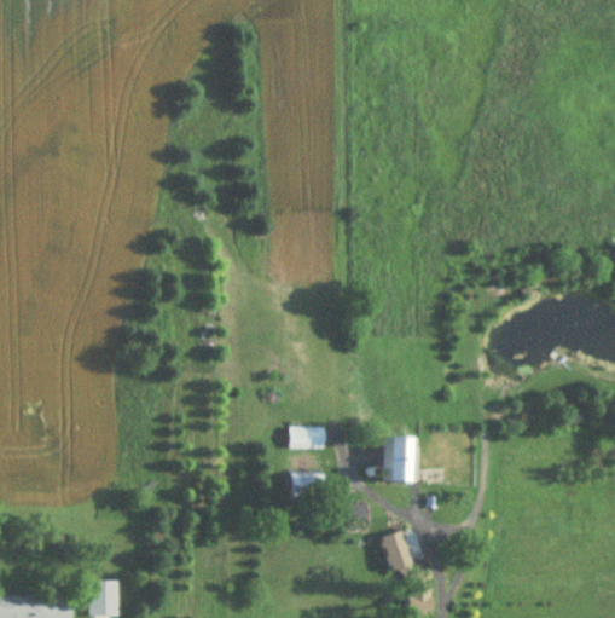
[(289,449),(326,449),(326,427),(289,427),(289,449)]
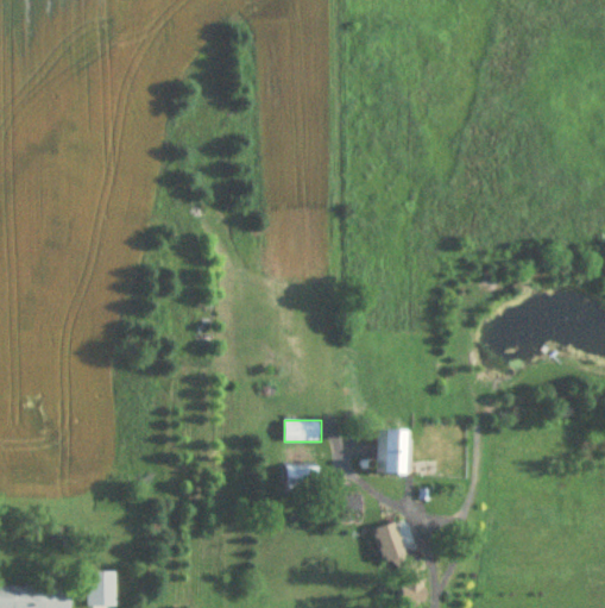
[(408,431),(378,431),(377,475),(408,475),(408,431)]
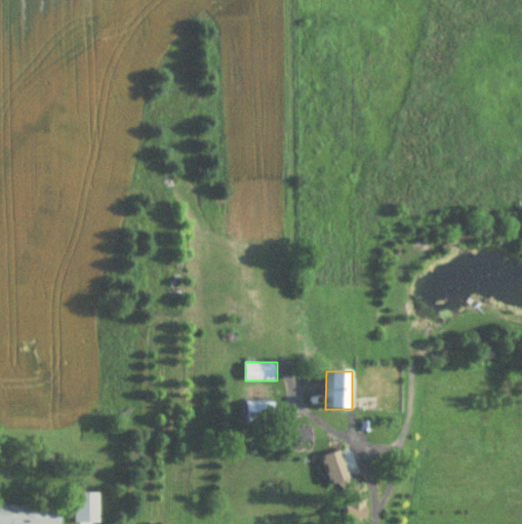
[(276,425),(276,401),(246,401),(246,425),(276,425)]
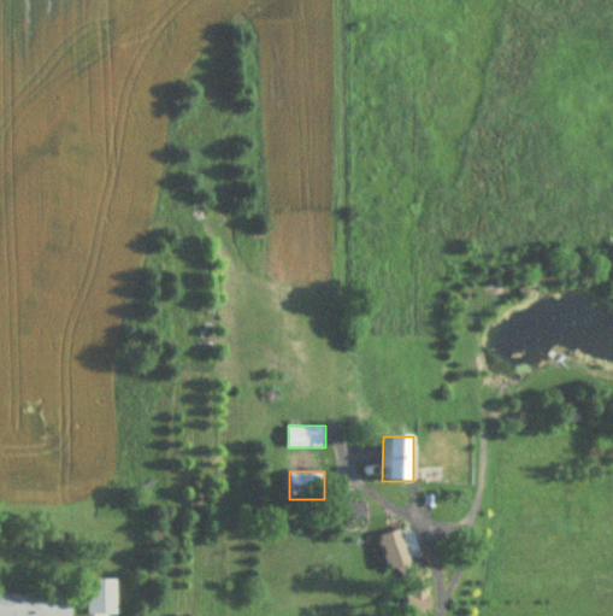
[(343,504),(343,521),(367,521),(367,504),(343,504)]
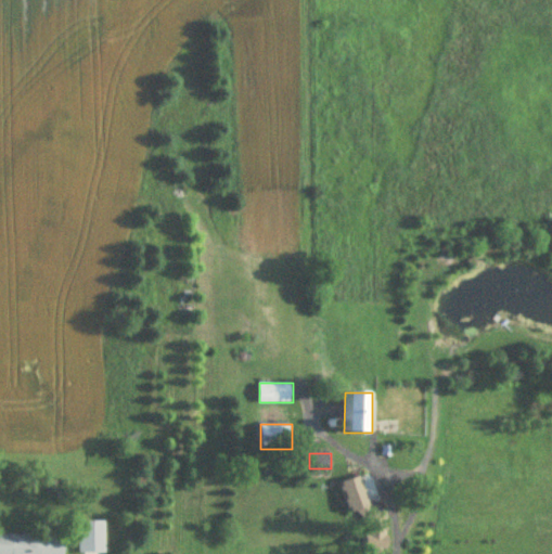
[(0,533),(0,553),(66,553),(67,536),(0,533)]
